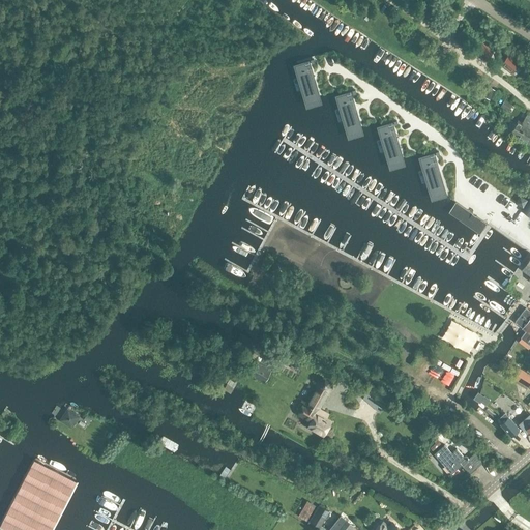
[(478,48),(475,52),(487,60),(493,53),(491,51),(481,43),(478,48)]
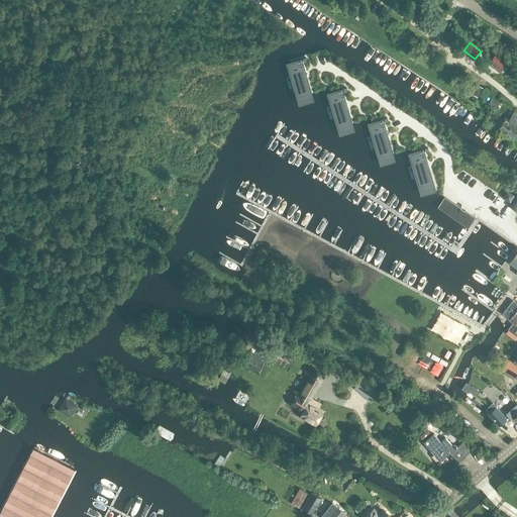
[(495,55),(489,62),(499,70),(505,63),(495,55)]
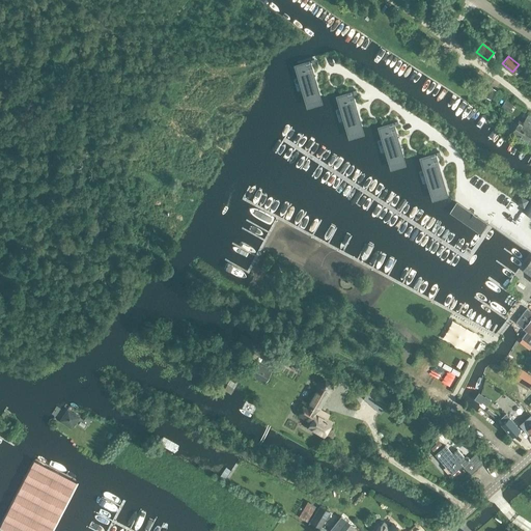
[(322,100),(320,96),(310,60),(298,63),(310,104),(322,100)]
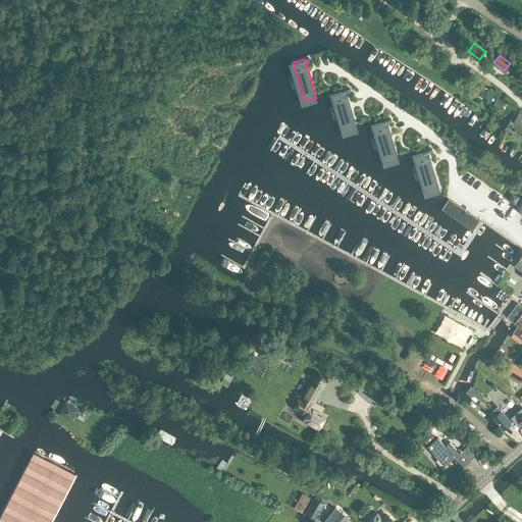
[(482,98),(488,89),(481,85),(475,93),(482,98)]
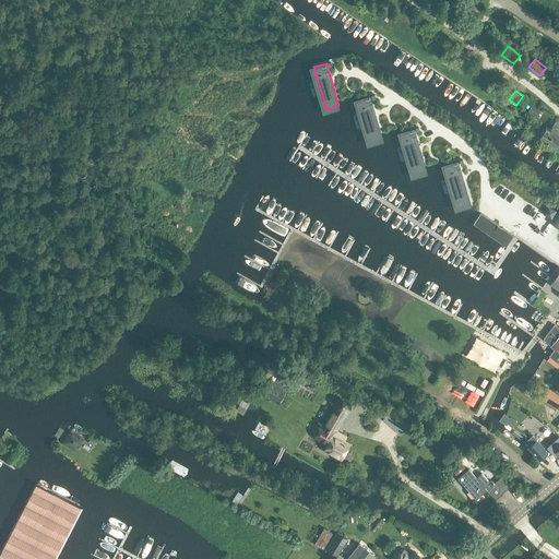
[(369,96),(357,99),(370,142),(383,138),(382,134),(370,96),(369,96)]
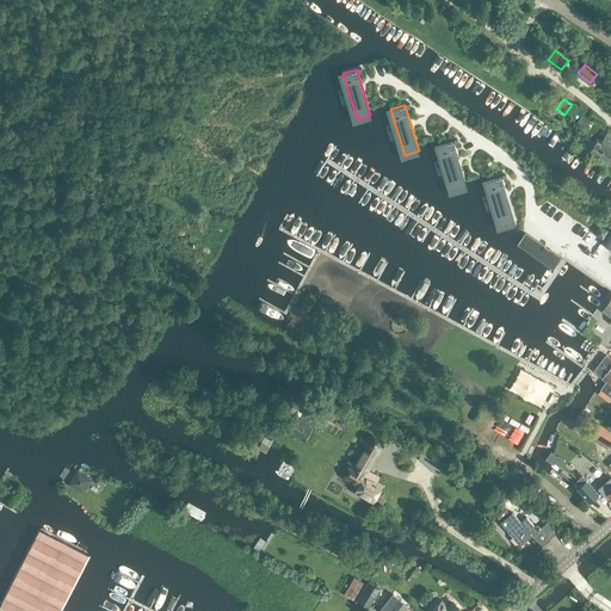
[(586,129),(591,119),(581,115),(576,124),(586,129)]
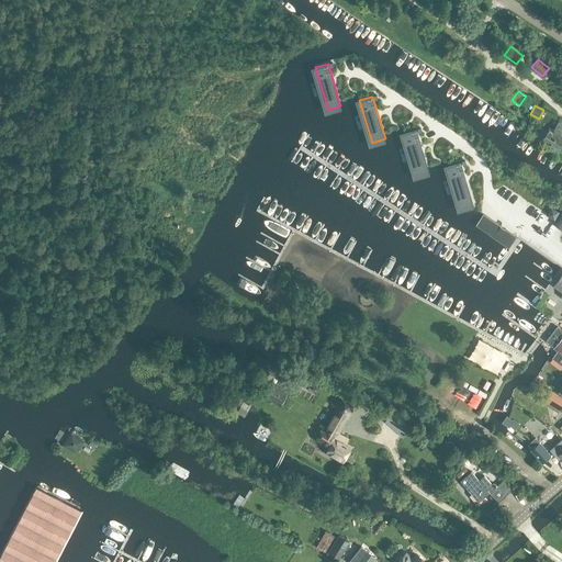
[(525,134),(528,128),(521,124),(517,130),(525,134)]
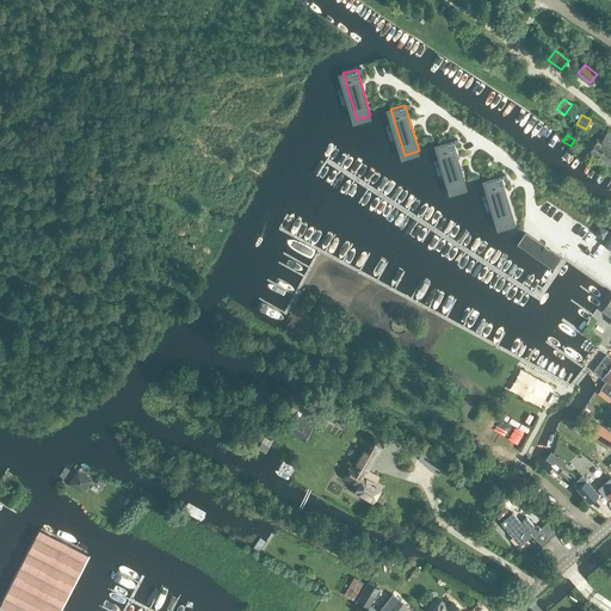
[(610,144),(610,146),(598,137),(590,152),(610,164),(610,162),(610,144)]
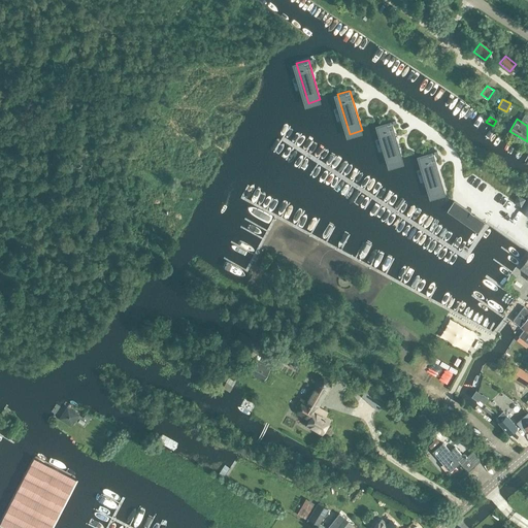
[(391,122),(380,125),(389,157),(400,154),(401,154),(391,121),(391,122)]
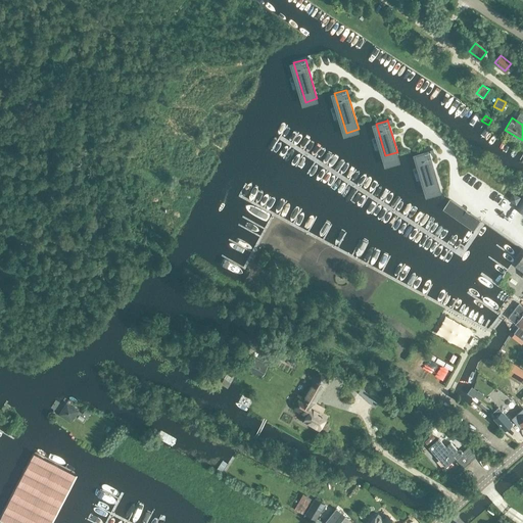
[(429,150),(428,150),(417,154),(428,193),(440,190),(429,150)]
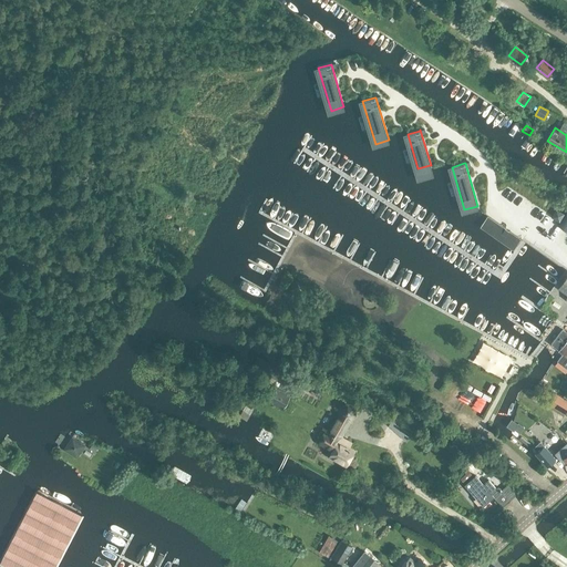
[(566,208),(557,223),(566,229),(566,208)]
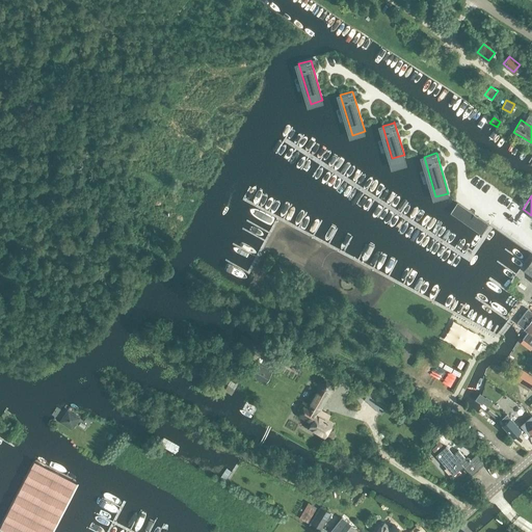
[(457,204),(450,214),(481,236),(488,225),(457,204)]
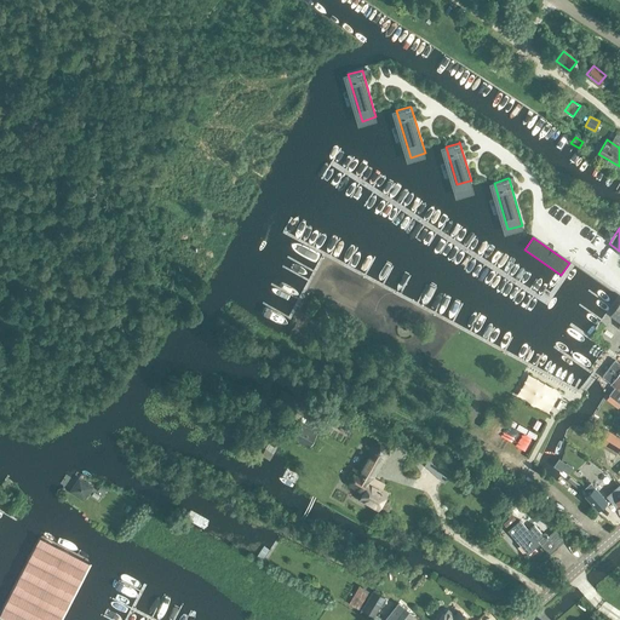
[(619,365),(614,360),(602,377),(615,386),(609,396),(619,403),(619,365)]
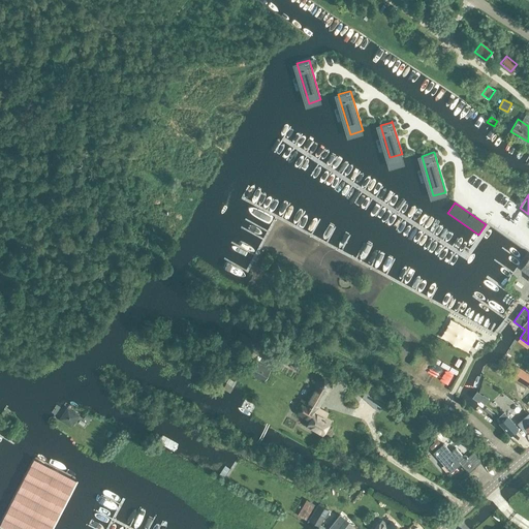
[(255,361),(249,372),(263,381),(271,369),(255,361)]
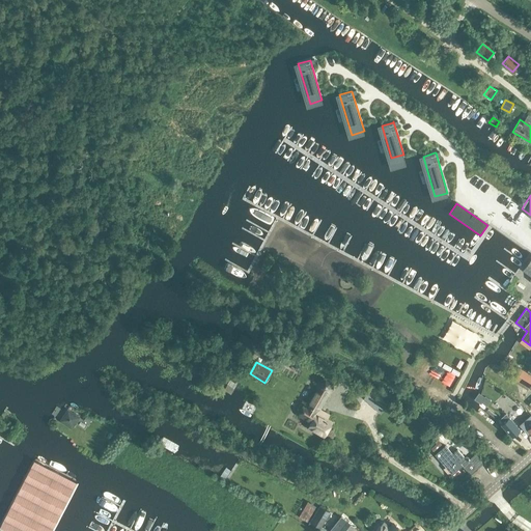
[(530,374),(520,368),(514,379),(529,388),(530,384),(530,374)]
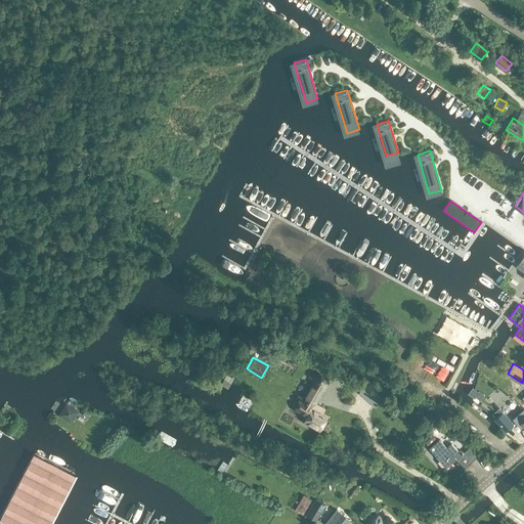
[(315,404),(323,389),(329,384),(329,376),(321,372),(313,375),(314,381),(302,401),(300,399),(295,409),(307,417),(305,421),(320,429),(328,417),(322,415),(324,409),(315,404)]
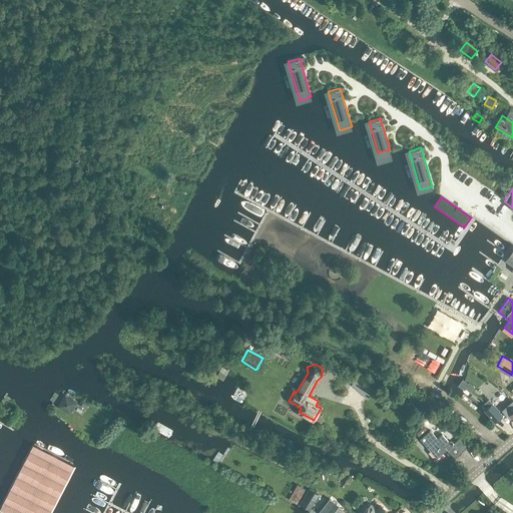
[(470,392),(474,387),(469,383),(465,388),(470,392)]
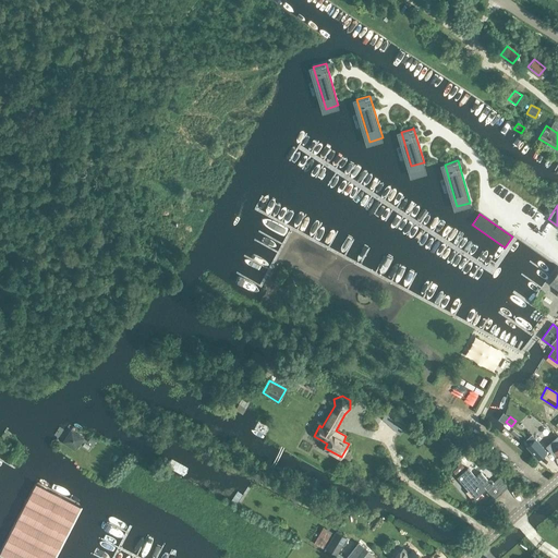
[(75,450),(83,438),(71,431),(63,443),(75,450)]
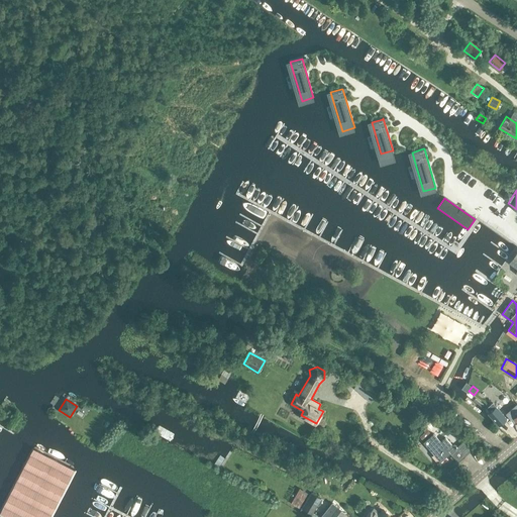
[(500,423),(506,418),(495,407),(490,412),(500,423)]
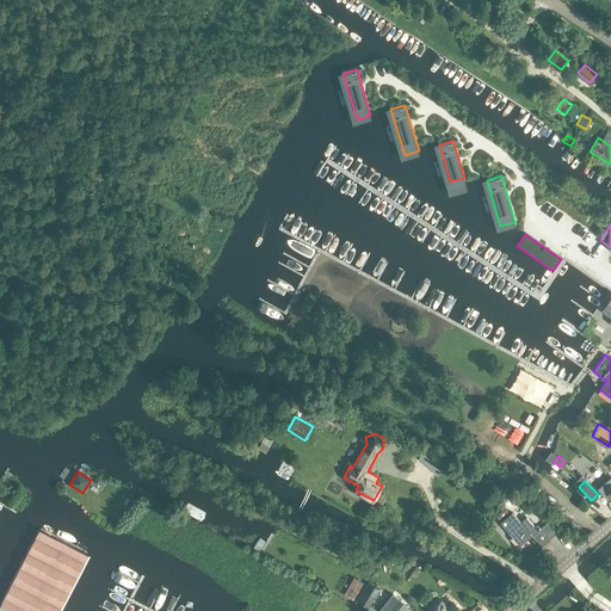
[(522,523),(513,513),(501,523),(520,547),(532,536),(542,547),(550,539),(559,532),(547,524),(541,529),(538,525),(536,528),(526,518),(522,523)]
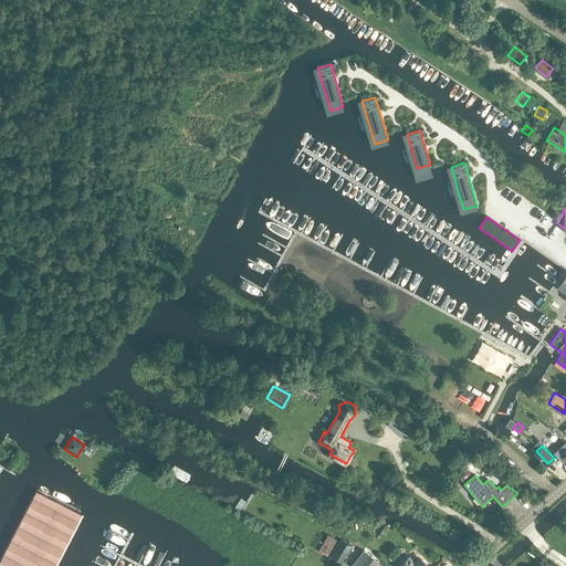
[(0,562),(8,565),(54,565),(82,514),(35,490),(0,557),(0,562)]
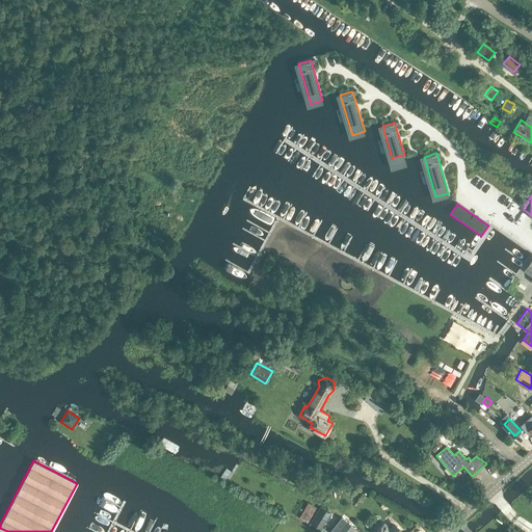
[(308,521),(316,507),(309,502),(300,516),(308,521)]
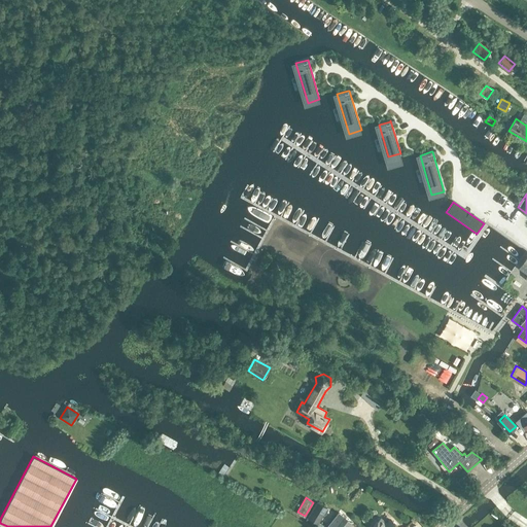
[(319,522),(327,507),(318,502),(309,519),(318,524),(319,522)]
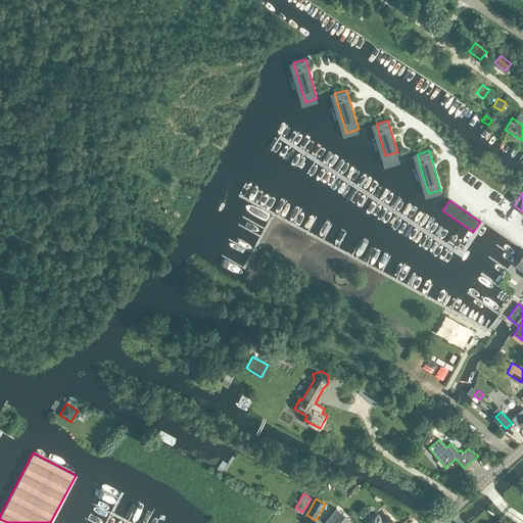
[(340,515),(335,511),(325,522),(346,522),(345,522),(347,519),(341,514),(340,515)]
